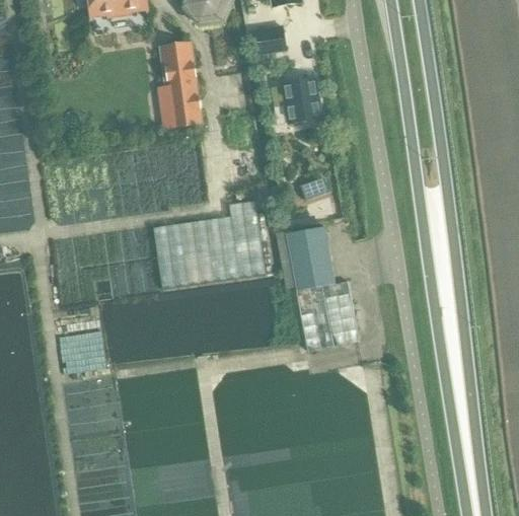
[(90,0),(93,18),(149,10),(147,0),(90,0)]
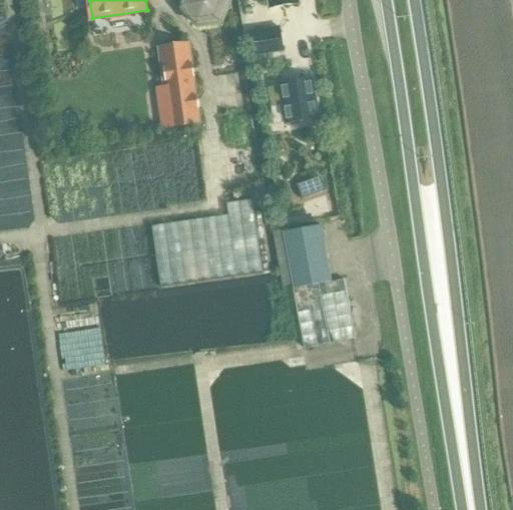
[(228,0),(183,0),(181,6),(196,25),(219,22),(228,0)]
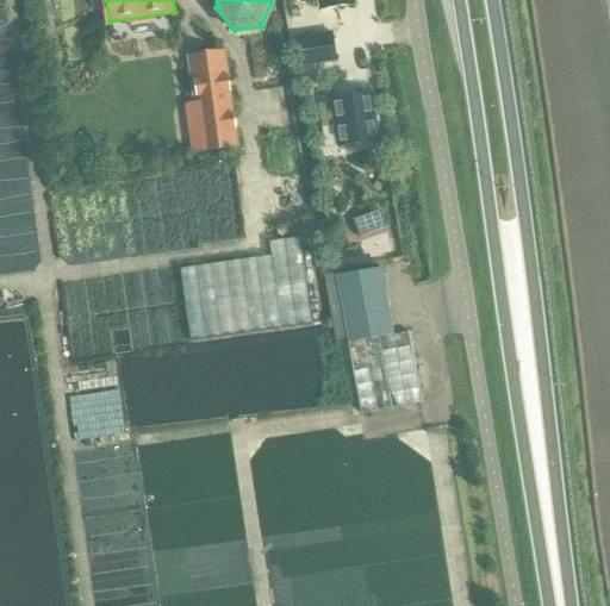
[(302,35),(306,66),(338,60),(334,29),(302,35)]
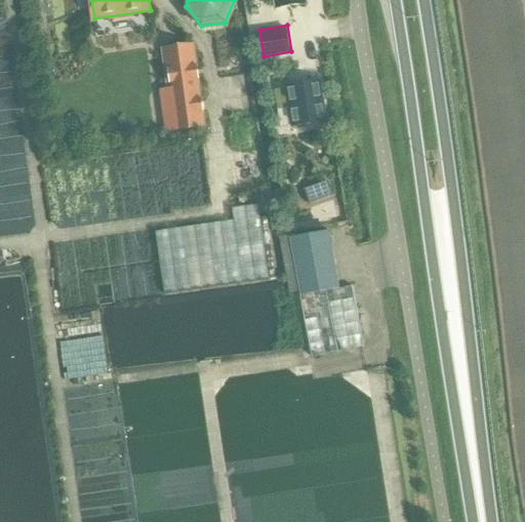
[(175,127),(175,128),(203,124),(197,76),(195,66),(192,43),(161,47),(167,87),(167,88),(170,88),(175,127)]
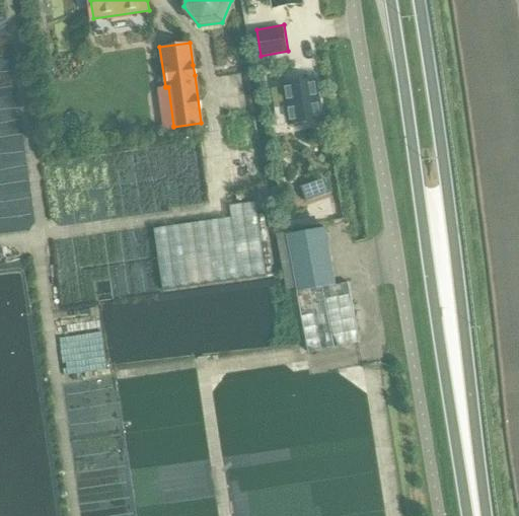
[(272,88),(275,106),(287,104),(290,124),(322,118),(316,79),(284,84),(284,86),(272,88)]
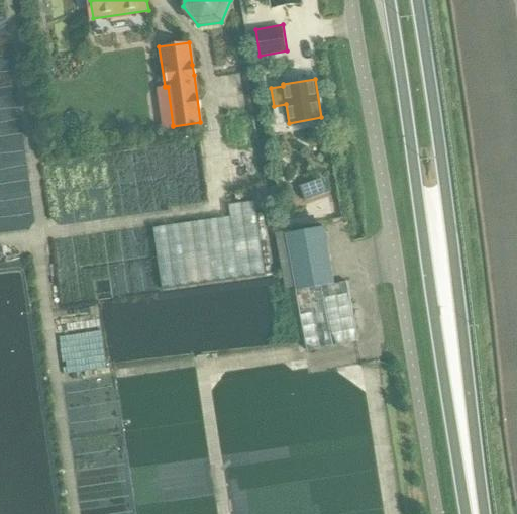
[(305,199),(325,192),(321,179),(301,186),(305,199)]
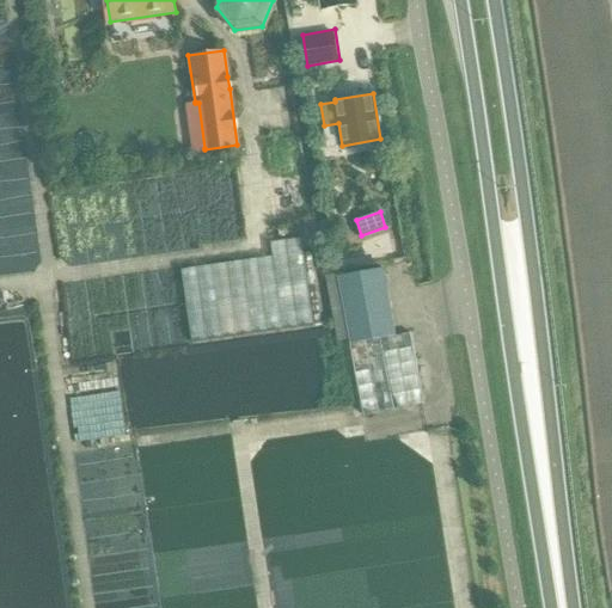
[(270,240),(269,241),(270,251),(271,255),(181,268),(191,341),(312,323),(300,237),(270,240)]
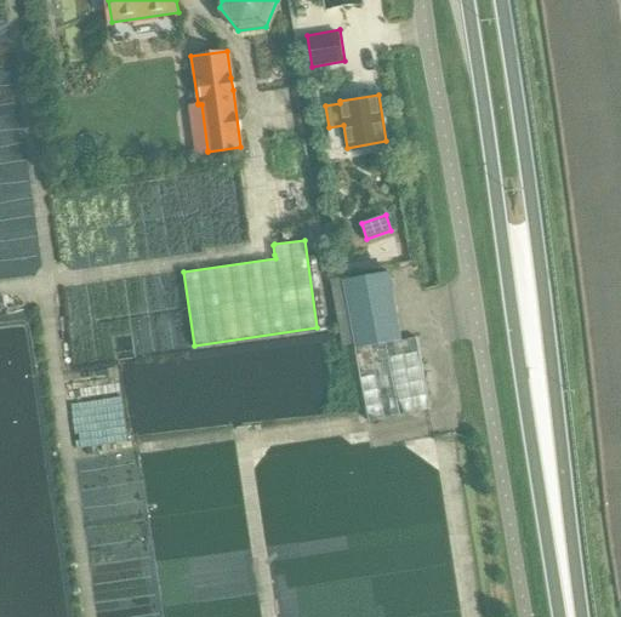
[(341,280),(353,347),(400,338),(387,272),(341,280)]
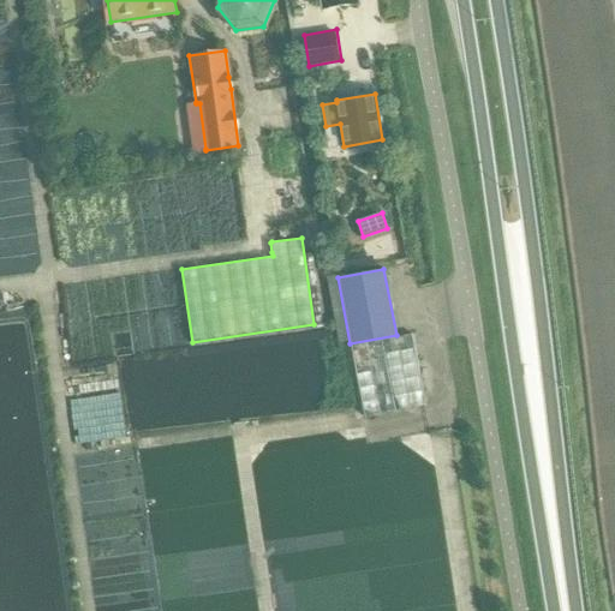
[(364,415),(425,403),(412,333),(396,335),(350,343),(364,415)]
